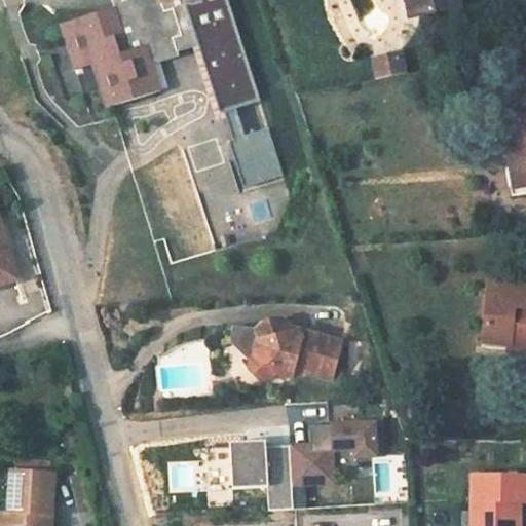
[(120,0),(122,5),(113,8),(60,25),(66,44),(75,41),(83,68),(91,65),(101,62),(110,88),(100,90),(106,109),(159,91),(151,65),(178,58),(177,53),(172,39),(181,36),(175,17),(165,21),(161,4),(175,0),(120,0)]
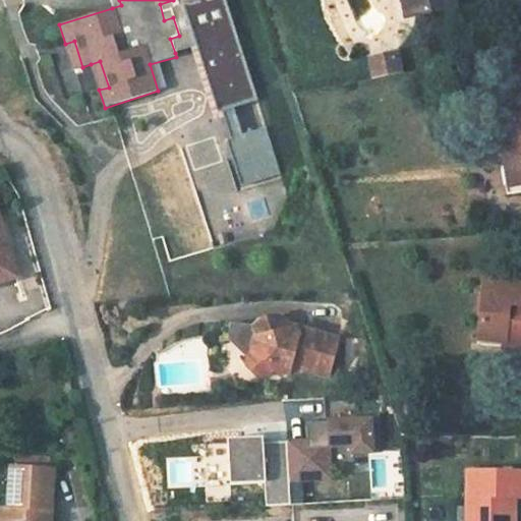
[(119,0),(109,0),(112,8),(121,5),(119,0)]
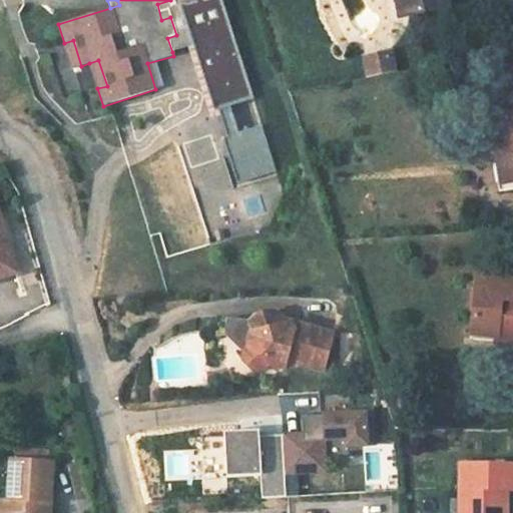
[(254,100),(222,0),(170,0),(157,4),(161,20),(170,17),(176,35),(167,38),(172,52),(180,50),(179,45),(195,40),(196,45),(217,111),(223,109),(232,106),(254,100)]
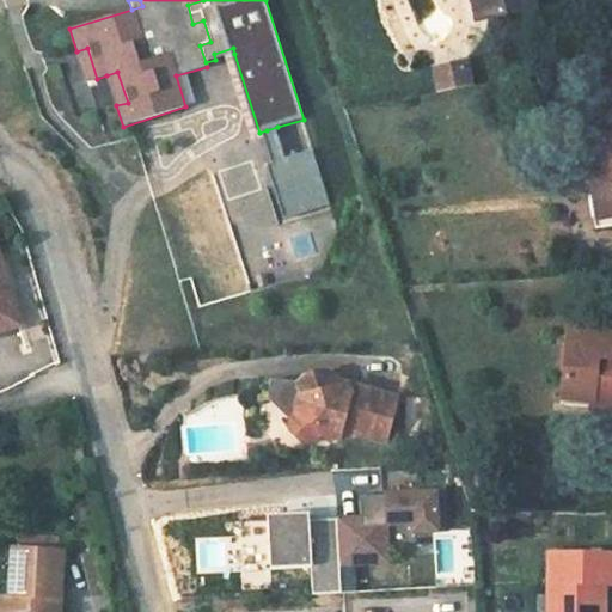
[(483,0),(471,0),(476,19),(487,18),(483,0)]
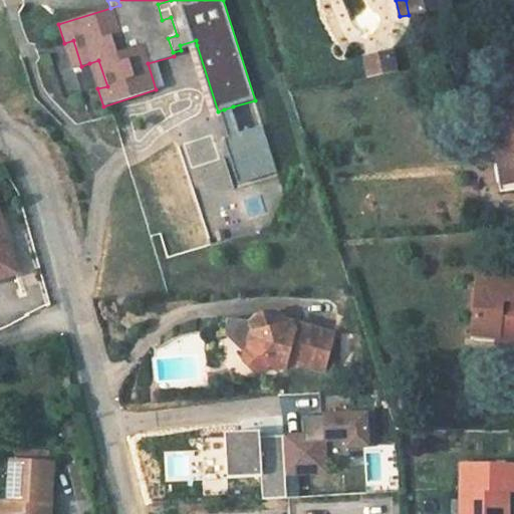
[(447,0),(406,0),(409,15),(449,6),(447,0)]
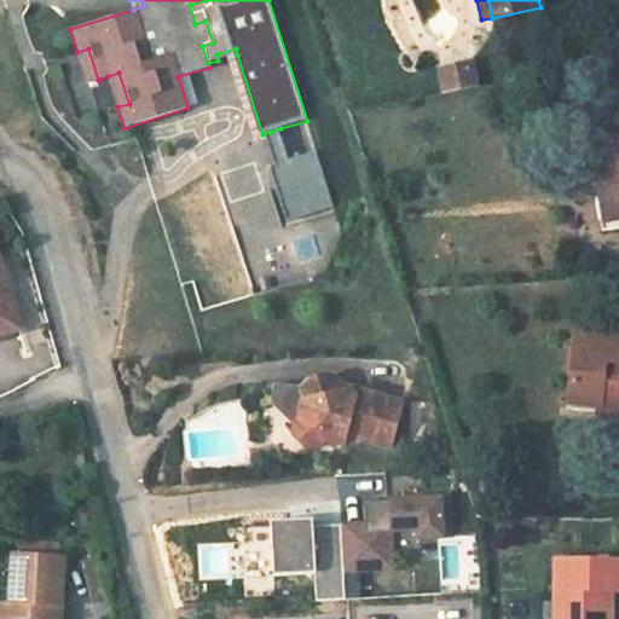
[(88,48),(77,52),(88,84),(98,80),(88,48)]
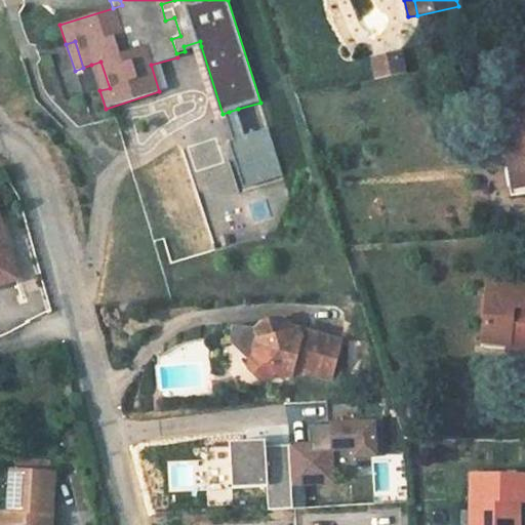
[(384,77),(402,74),(400,59),(381,63),(384,77)]
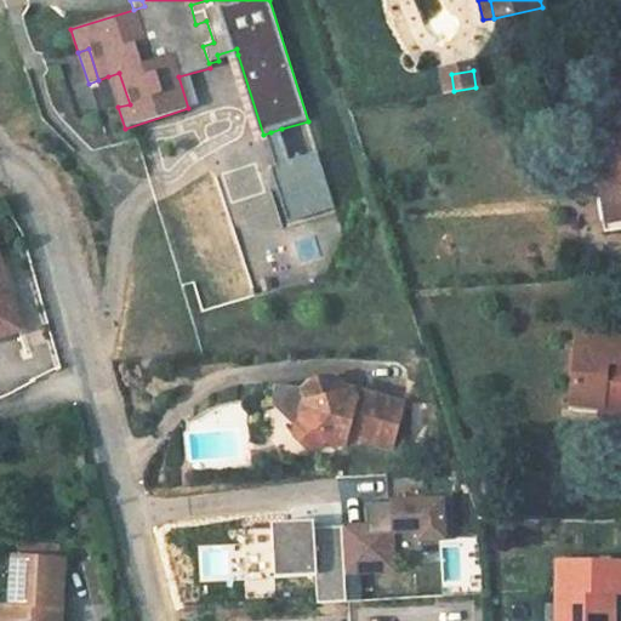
[(119,73),(108,77),(118,107),(130,104),(119,73)]
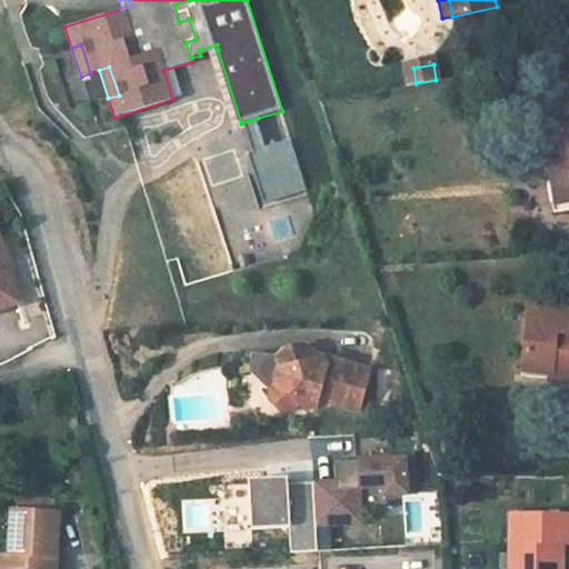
[(306,191),(290,140),(267,148),(258,118),(248,121),(257,151),(250,153),(266,203),(306,191)]
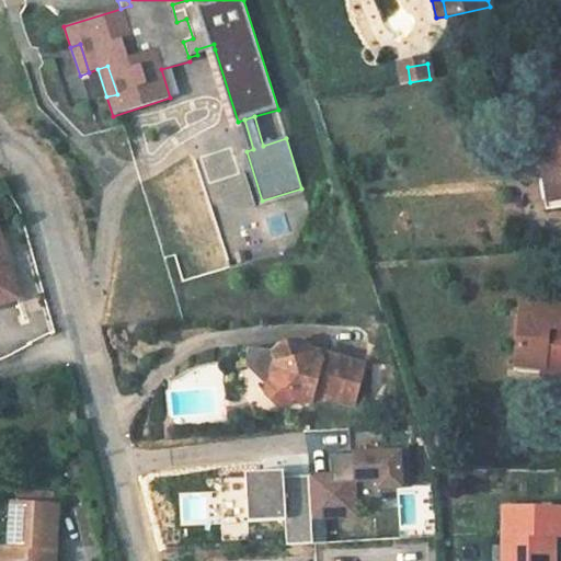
[(560,123),(533,128),(535,149),(539,148),(544,178),(551,176),(556,199),(560,198),(560,123)]
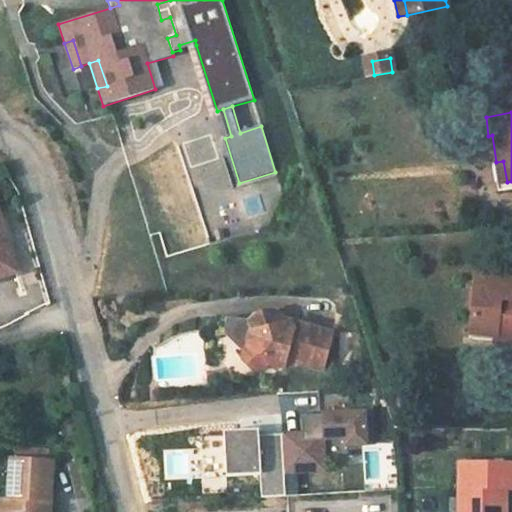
[(503,161),(496,162),(499,183),(507,182),(503,161)]
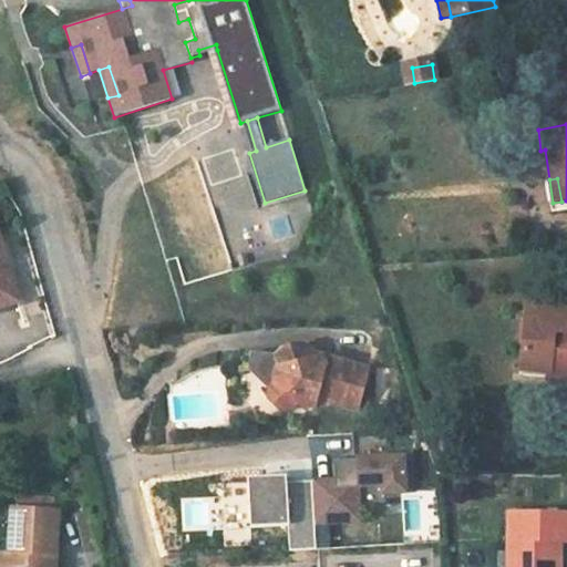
[(0,246),(0,306),(17,301),(0,246)]
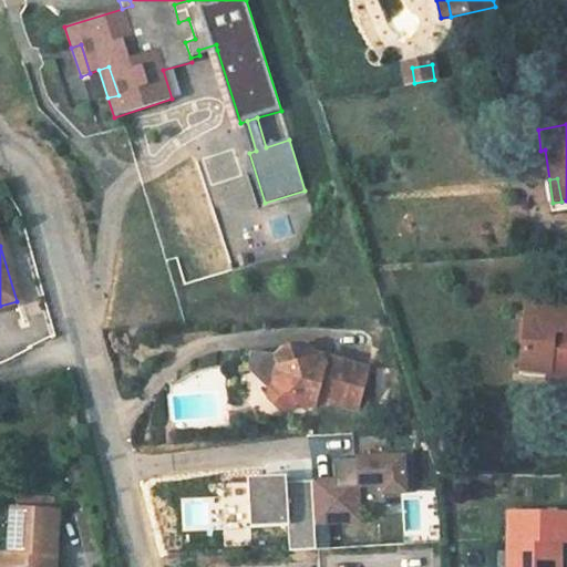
[(566,381),(566,307),(525,305),(524,316),(516,319),(515,337),(522,343),(521,357),(548,359),(547,378),(547,380),(566,381)]
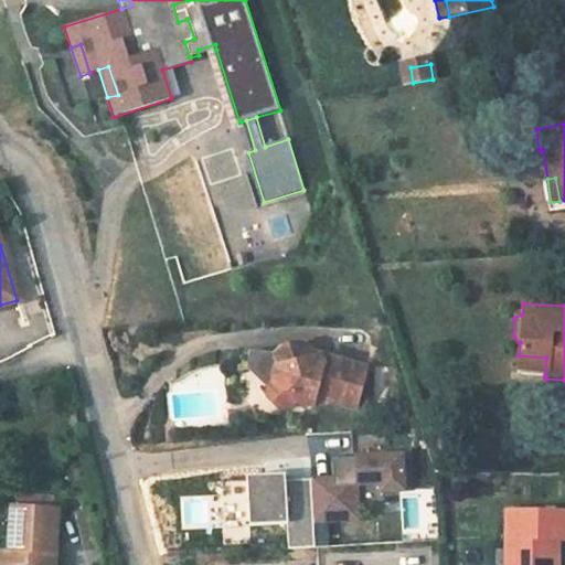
[(322,363),(319,358),(308,359),(306,345),(298,342),(283,344),(275,350),(277,363),(275,363),(272,374),(274,377),(266,384),(265,393),(275,406),(287,408),(292,404),(295,401),(300,408),(311,406),(313,398),(354,408),(366,371),(324,358),(322,363)]
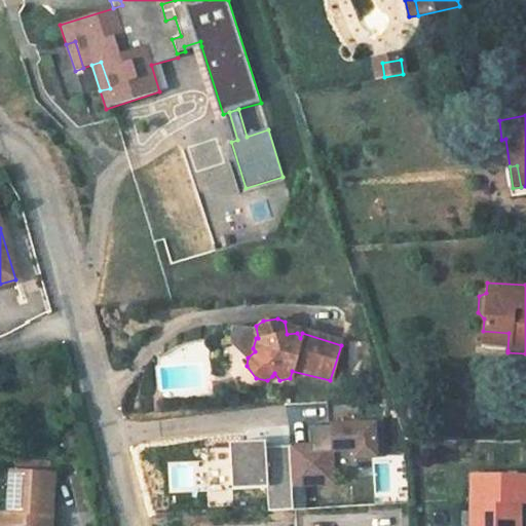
[(509,333),(483,331),(483,332),(482,348),(508,350),(509,333)]
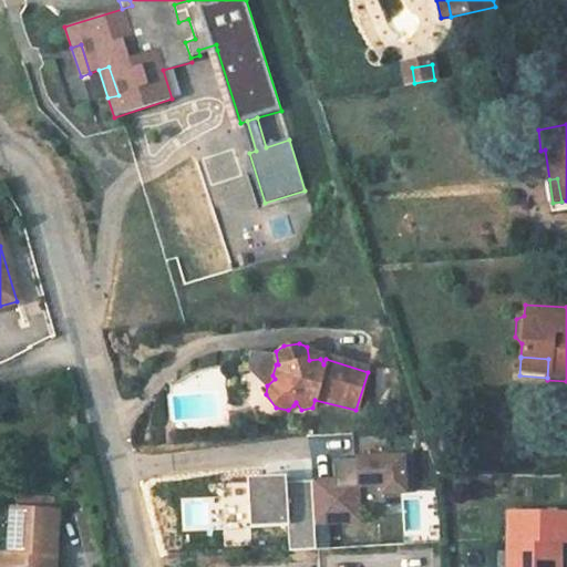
[(333,478),(311,481),(313,524),(361,522),(359,487),(381,485),(382,494),(405,493),(403,456),(332,460),(333,478)]
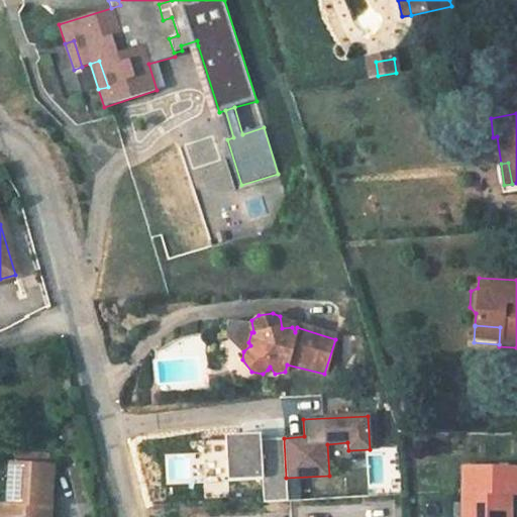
[(261,433),(225,435),(228,481),(263,479),(264,502),(288,500),(286,478),(284,438),(261,439),(261,433)]
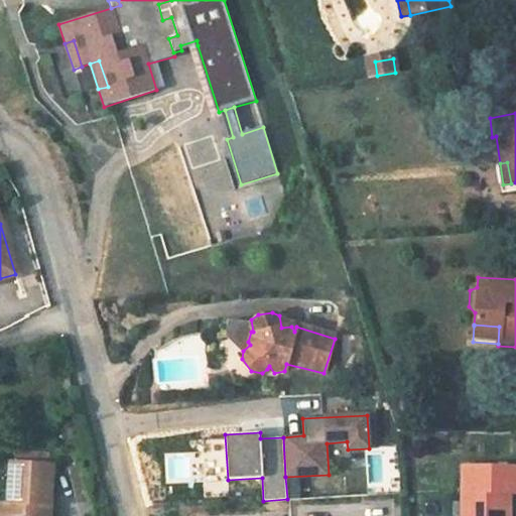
[(46,515),(50,463),(10,461),(7,506),(6,515),(46,515)]
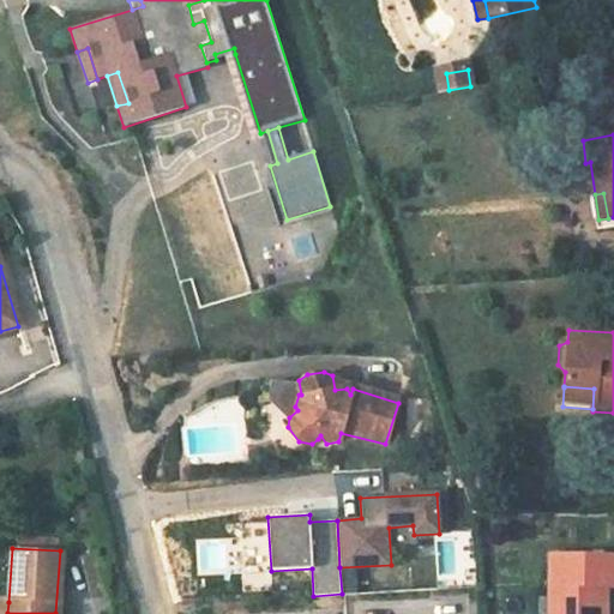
[(613,557),(549,558),(549,601),(557,601),(555,613),(605,613),(606,608),(597,608),(597,585),(613,585),(613,557)]
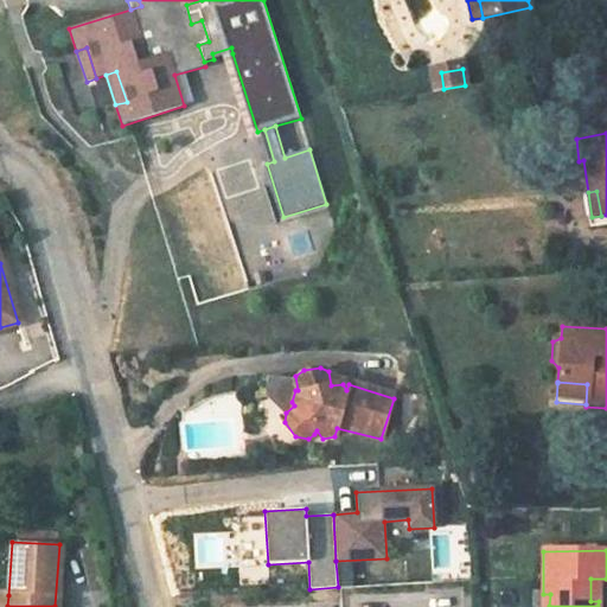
[(543,594),(532,594),(531,606),(549,606),(550,594),(543,594)]
